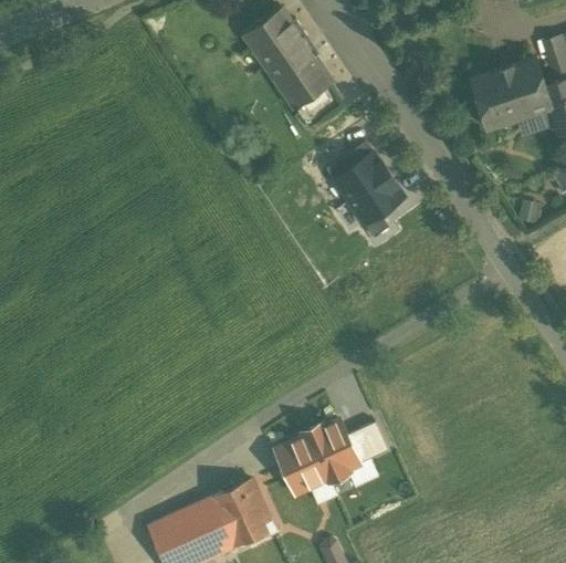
[(281,10),(244,35),(295,110),(332,84),(281,10)]
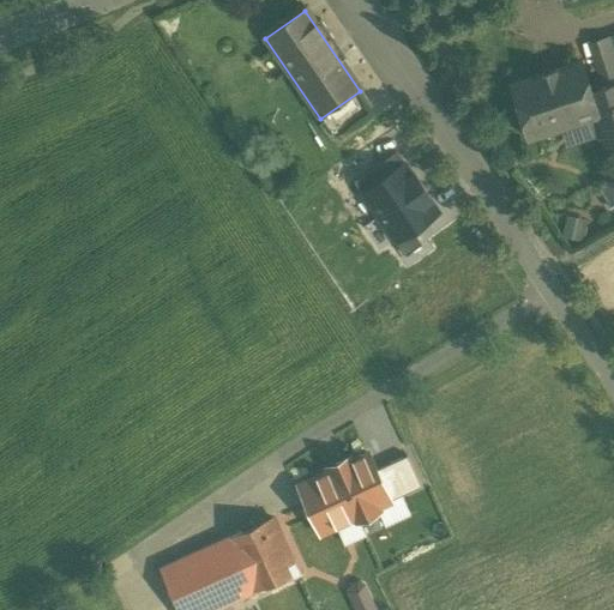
[(581,62),(510,85),(529,144),(597,121),(605,145),(613,142),(613,82),(590,90),(581,62)]
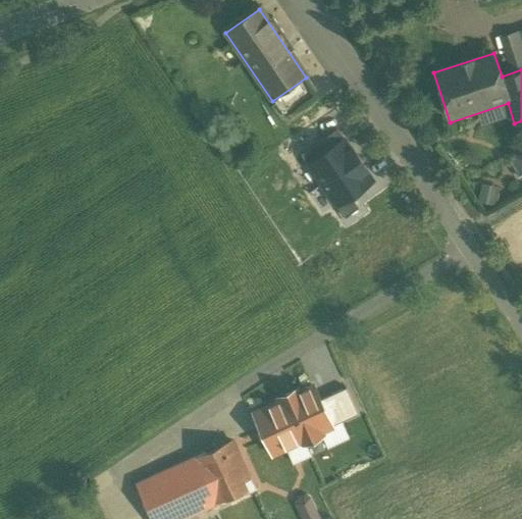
[(302,153),(323,194),(330,190),(345,216),(363,207),(359,198),(381,187),(351,128),(302,153)]
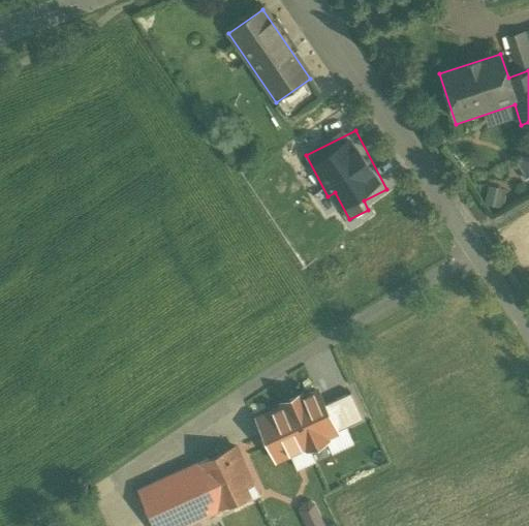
[(284,408),(257,421),(276,461),(306,447),(308,451),(324,442),(323,439),(336,433),(323,407),(317,394),(302,401),(300,397),(282,405),(284,408)]
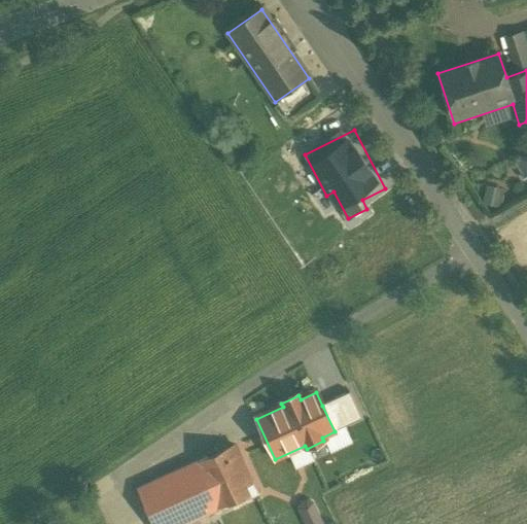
[(322,406),(335,431),(361,419),(349,393),(322,406)]
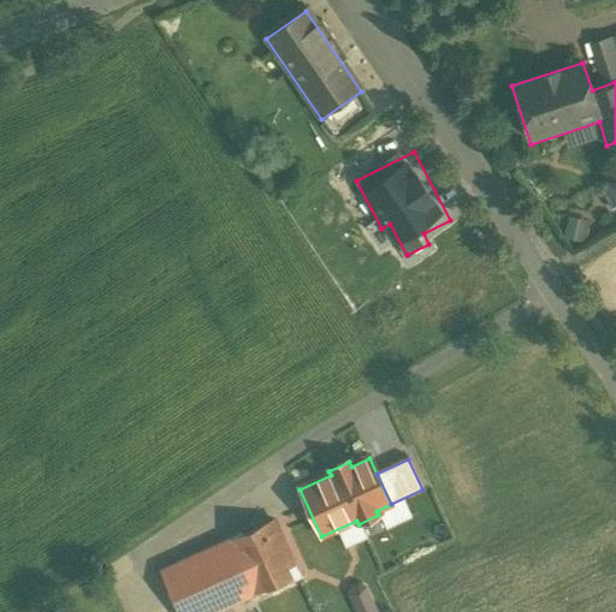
[(273,523),(160,575),(177,611),(219,611),(297,577),(273,523)]
